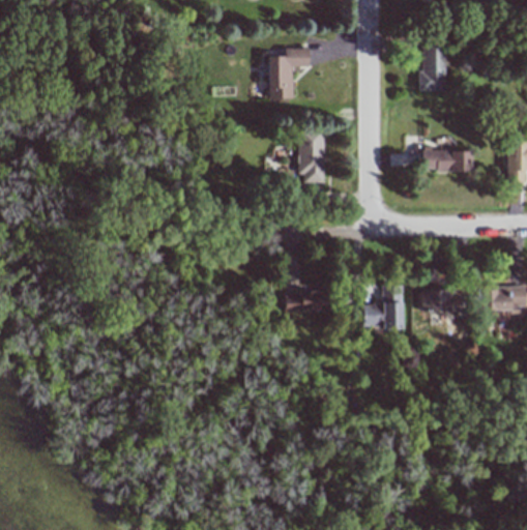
[(446,90),(447,42),(422,42),(421,90),(446,90)]
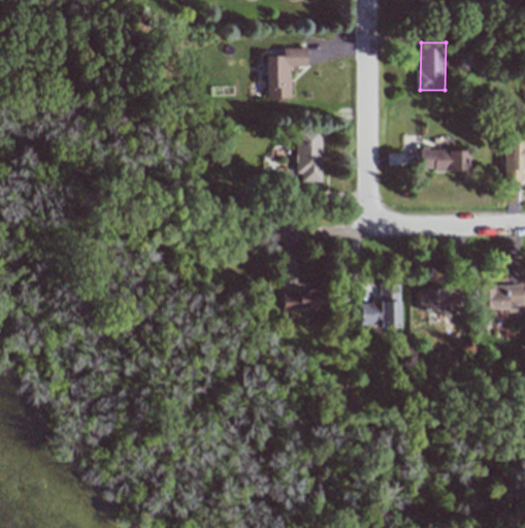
[(268,56),(268,99),(292,98),(292,66),(308,66),(308,47),(285,47),(285,56),(268,56)]
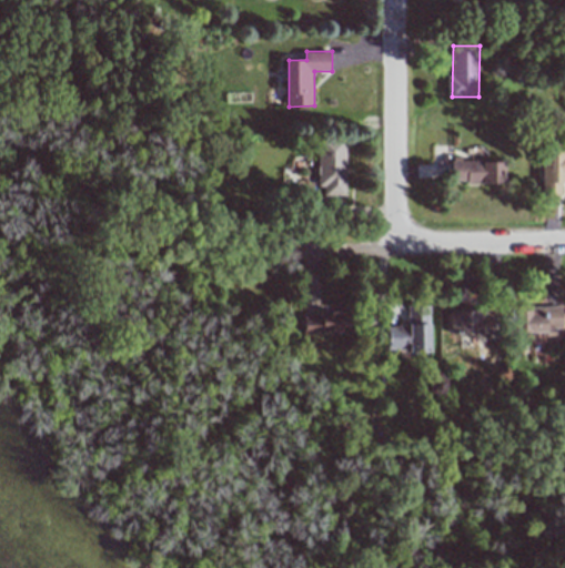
[(325,195),(347,195),(349,143),(321,142),(320,186),(326,186),(325,195)]
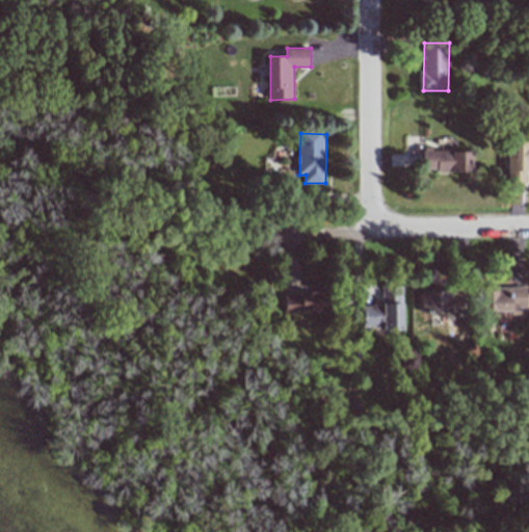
[(528,142),(509,143),(510,183),(528,182),(528,169),(528,142)]
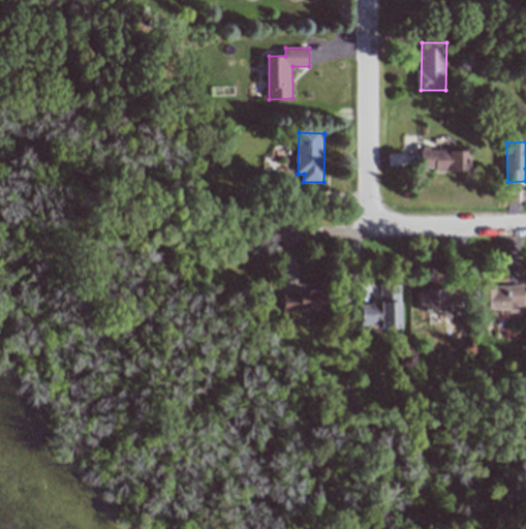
[(472,170),(472,150),(423,149),(422,169),(472,170)]
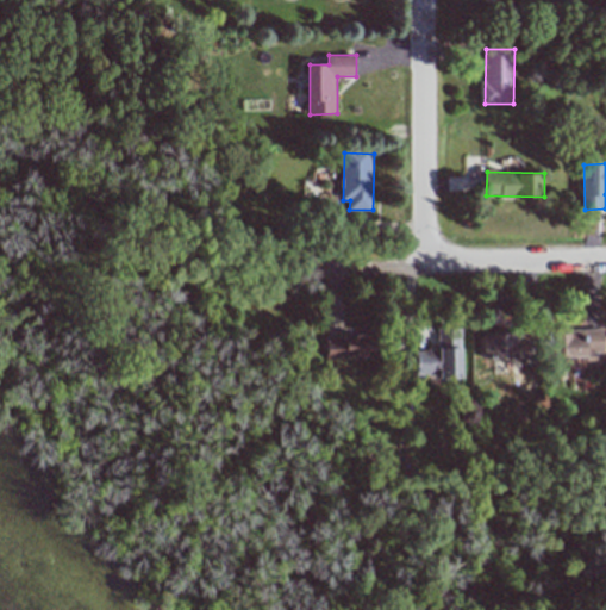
[(418,350),(418,375),(439,375),(439,379),(464,378),(463,328),(439,328),(439,349),(418,350)]
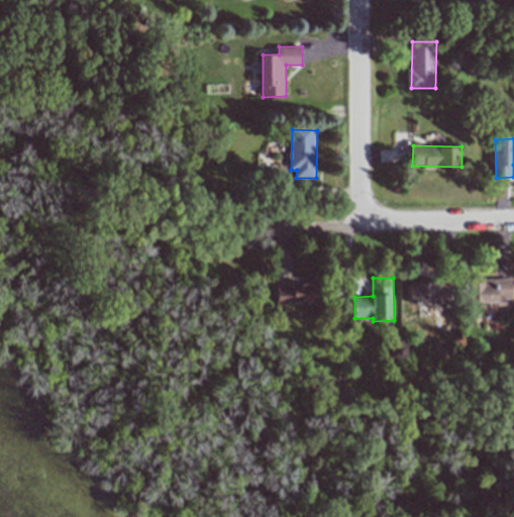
[(513,280),(472,281),(473,303),(513,302),(513,280)]
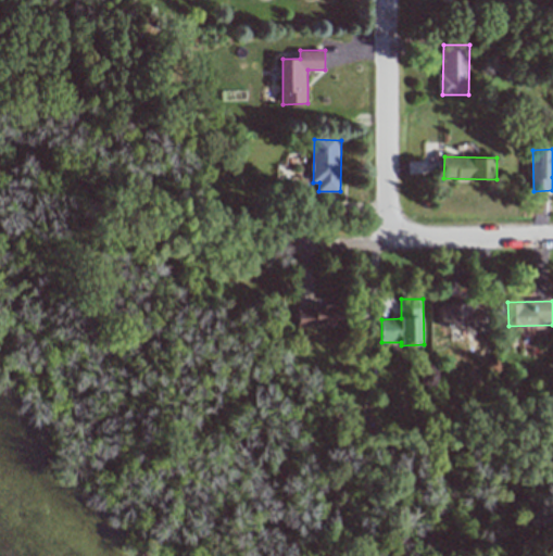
[(442,326),(489,326),(489,303),(441,304),(442,326)]
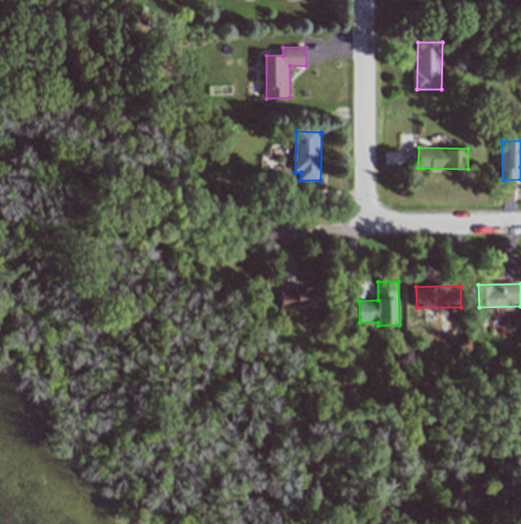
[(283,308),(324,307),(324,288),(297,289),(297,293),(281,293),(283,308)]
